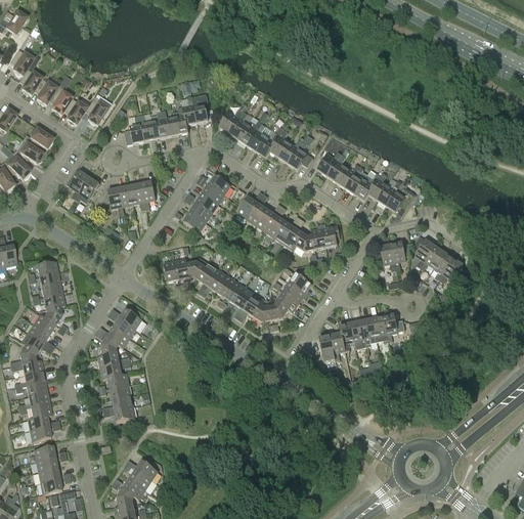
[(17,10),(13,15),(6,10),(0,19),(0,31),(8,37),(12,31),(15,34),(27,16),(25,15),(25,14),(25,13),(24,12),(23,12),(22,11),(20,11),(19,11),(18,11),(17,10)]
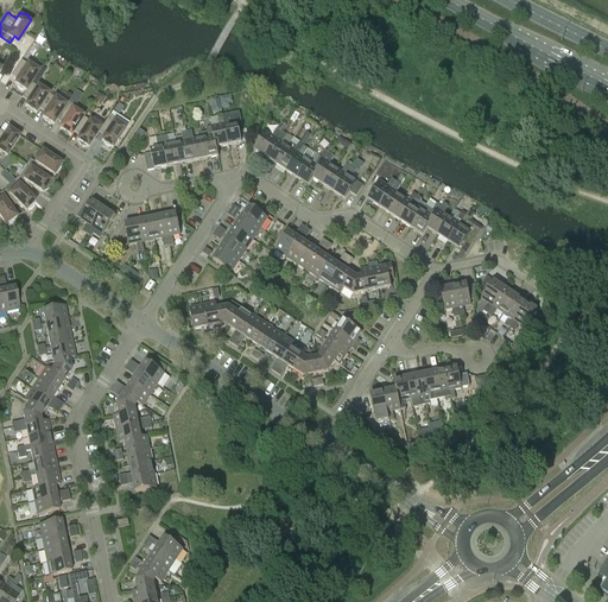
[(26,87),(32,78),(33,76),(37,70),(39,67),(27,59),(21,56),(12,70),(18,75),(14,80),(26,87)]
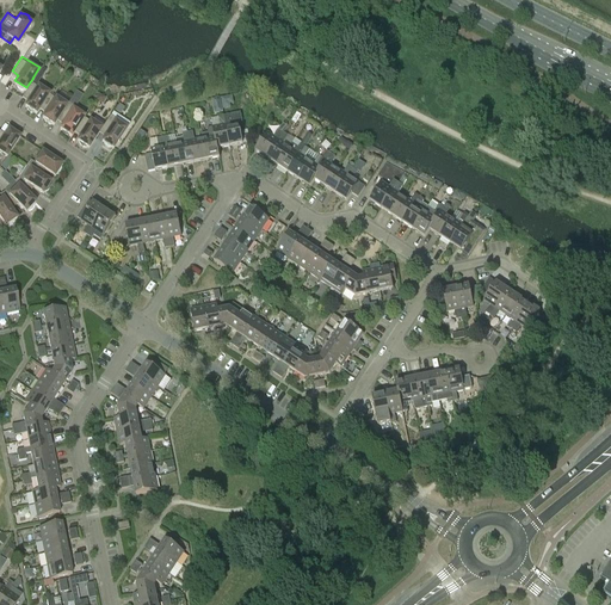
[(37,82),(32,79),(26,87),(22,93),(28,98),(25,103),(36,110),(41,103),(49,90),(38,82),(37,82)]
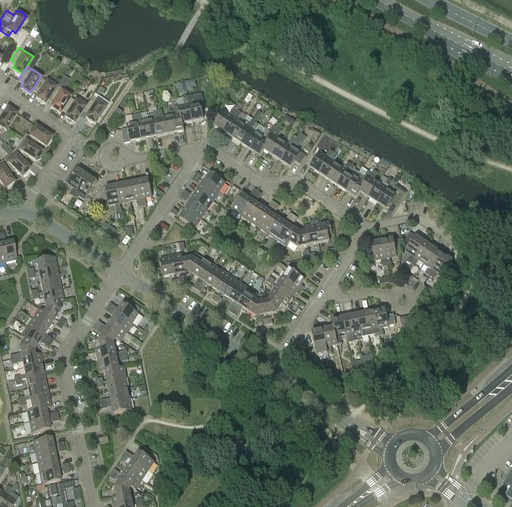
[(45,101),(49,95),(56,85),(46,78),(46,79),(41,75),(34,86),(39,89),(35,95),(45,101)]
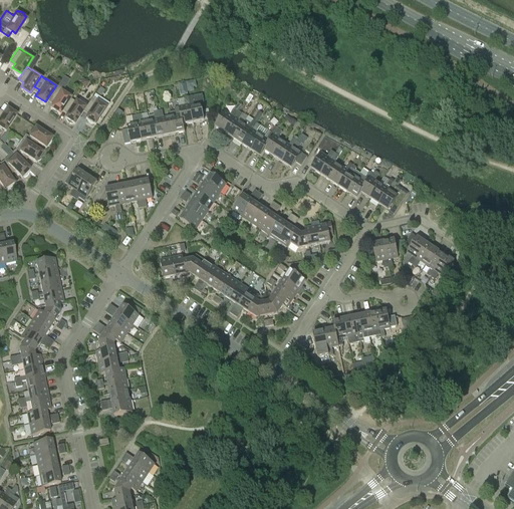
[(57,82),(56,85),(49,95),(54,98),(50,105),(59,111),(63,105),(70,95),(70,94),(61,88),(62,86),(57,82)]
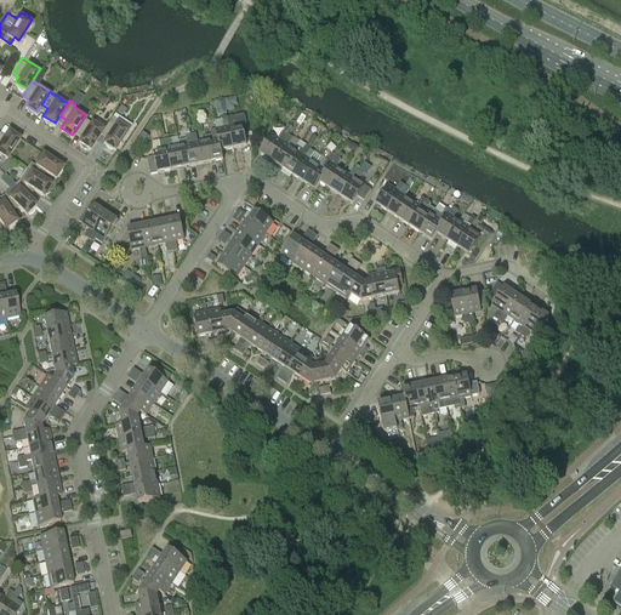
[(246,140),(244,129),(243,120),(246,119),(244,109),(227,113),(234,143),(248,141),(246,140)]
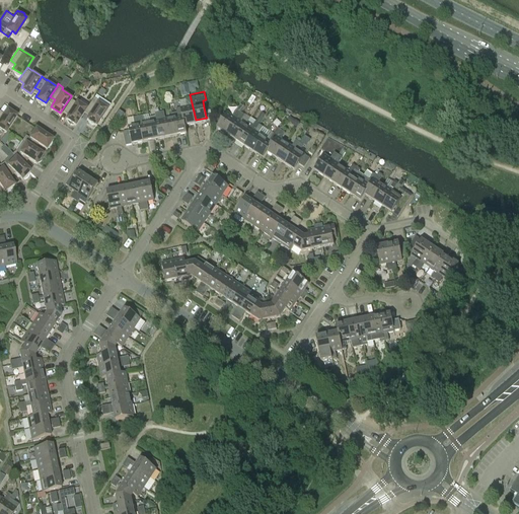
[(255,93),(252,91),(247,98),(251,101),(255,93)]
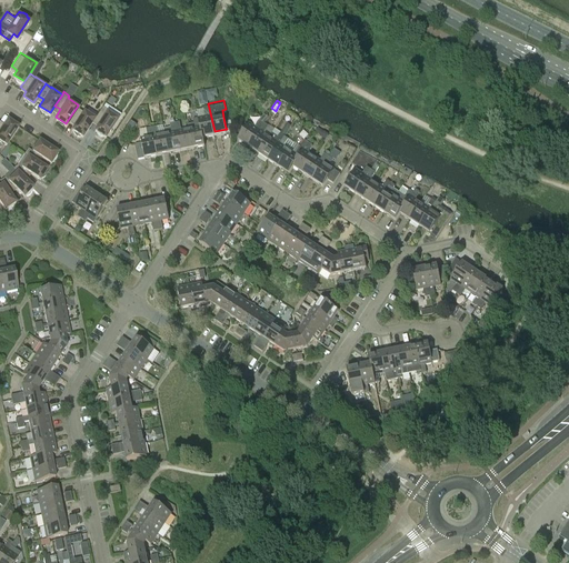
[(102,102),(95,116),(93,118),(99,121),(95,128),(106,134),(118,116),(107,109),(109,107),(102,102)]
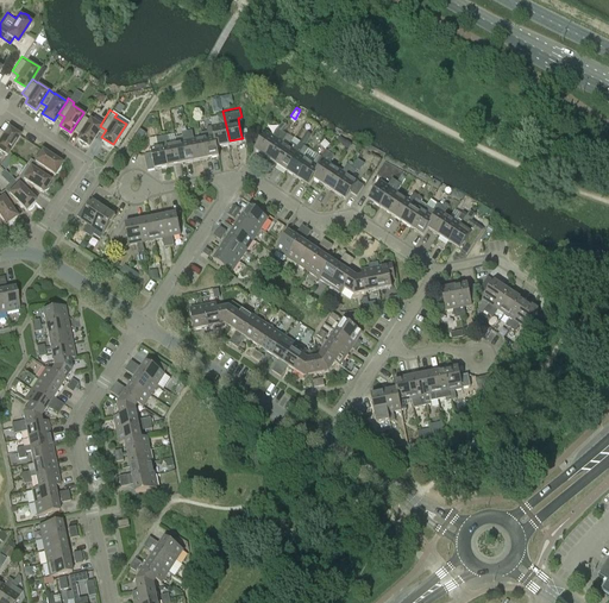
[(219,120),(212,123),(217,144),(218,143),(230,140),(223,111),(218,112),(219,120)]
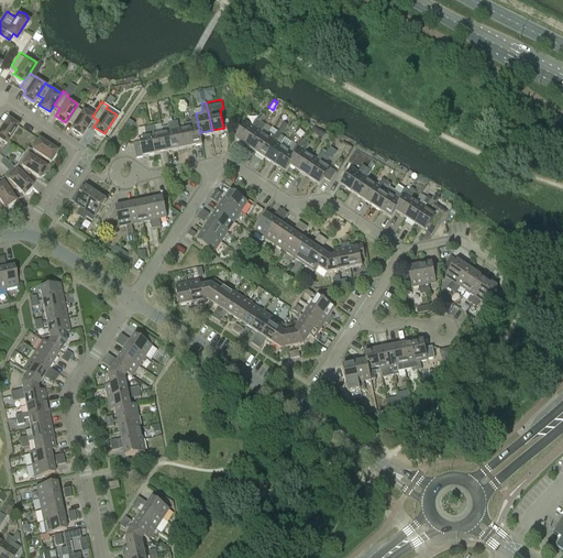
[(81,133),(92,117),(94,115),(84,108),(83,108),(77,105),(69,116),(75,119),(70,126),(81,133)]
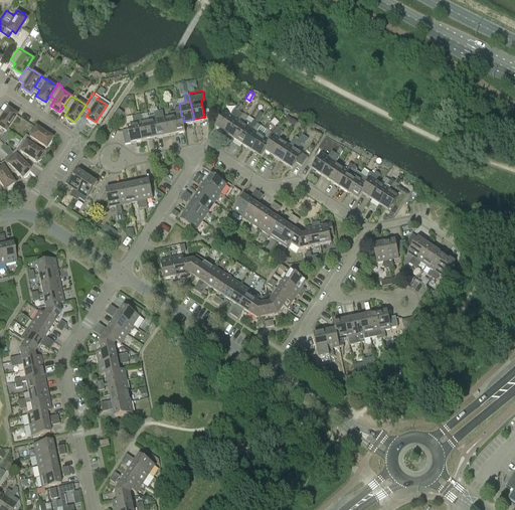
[(224,130),(238,108),(242,103),(238,100),(235,106),(230,112),(225,108),(215,123),(224,130)]
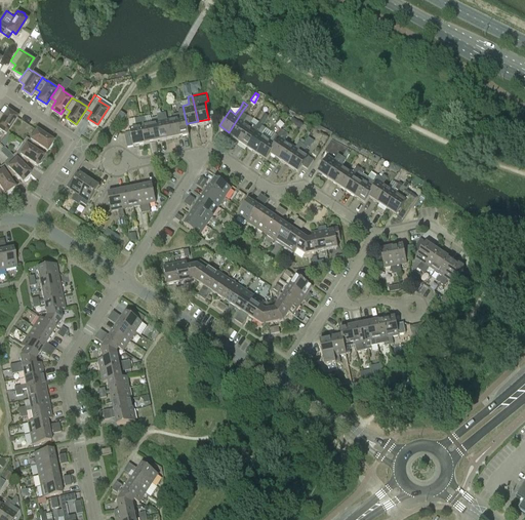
[(178,110),(172,111),(173,115),(177,133),(189,131),(188,123),(187,124),(183,106),(178,107),(178,110)]
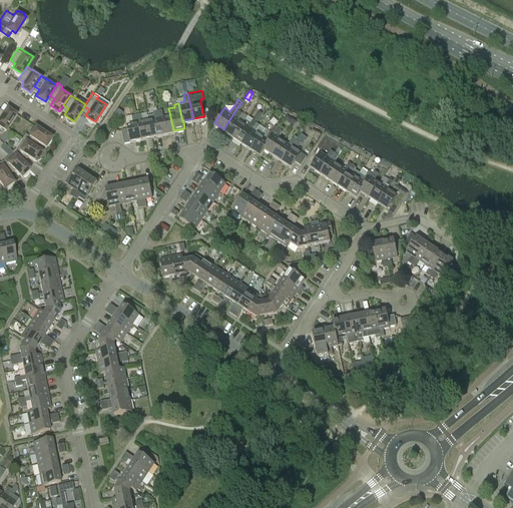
[(208,104),(201,106),(203,115),(210,114),(208,104)]
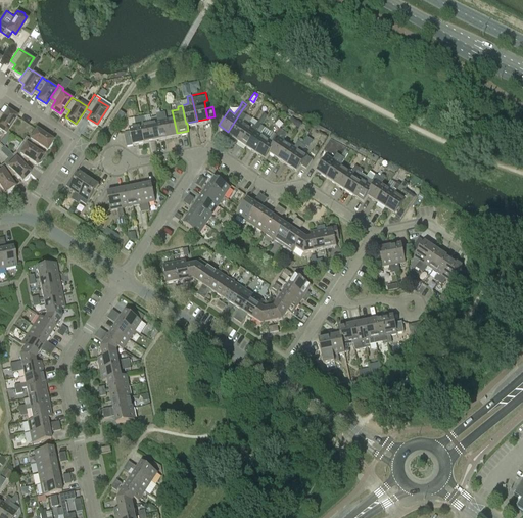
[(4,111),(0,108),(0,127),(6,131),(17,113),(7,107),(4,111)]
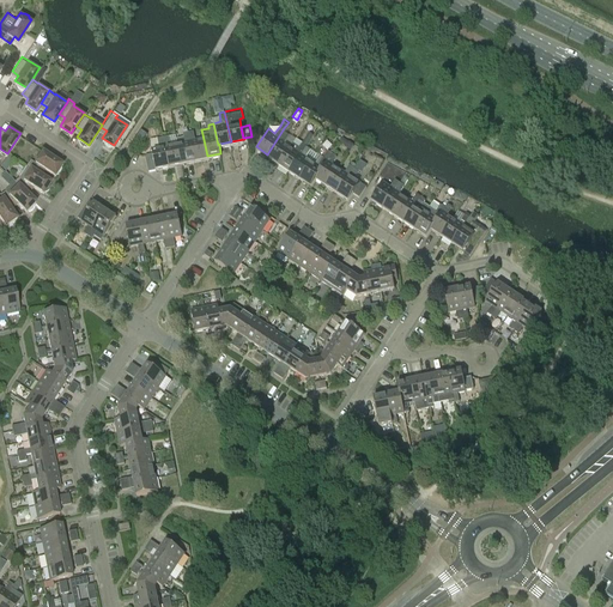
[(194,158),(207,156),(202,134),(195,135),(193,127),(188,128),(194,158)]
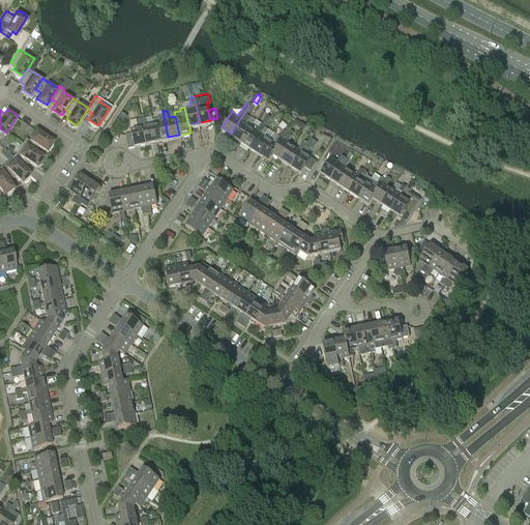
[(157,139),(168,137),(163,111),(158,112),(158,115),(152,116),(153,120),(157,139)]
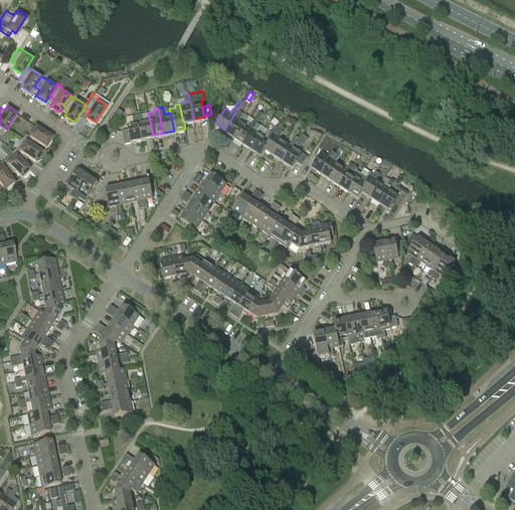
[(242,111),(238,108),(224,130),(233,136),(243,120),(238,117),(242,111)]
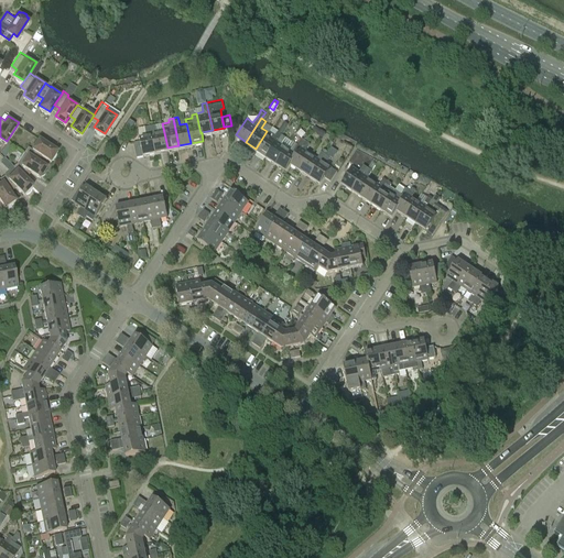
[(155,150),(167,148),(163,128),(156,130),(154,121),(150,122),(155,150)]
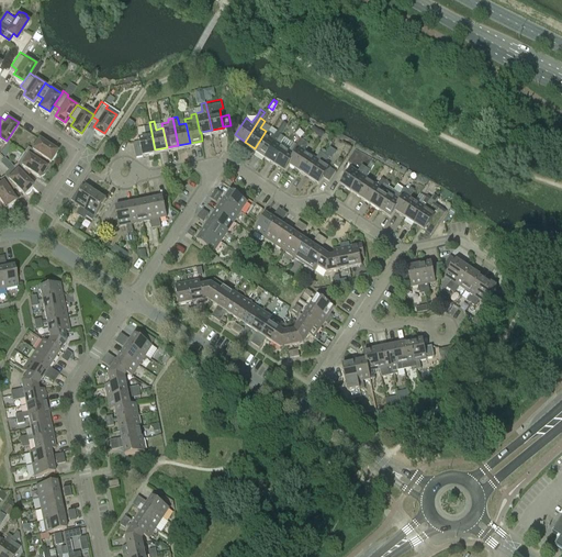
[(143,153),(155,149),(149,122),(138,124),(139,133),(138,133),(143,153)]
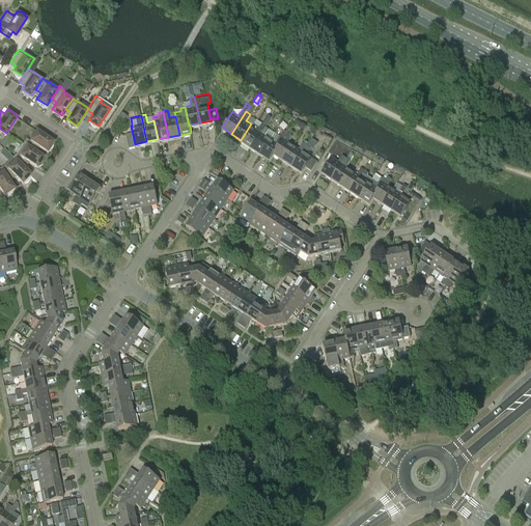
[(241,140),(250,145),(264,123),(261,121),(256,128),(251,123),(241,140)]
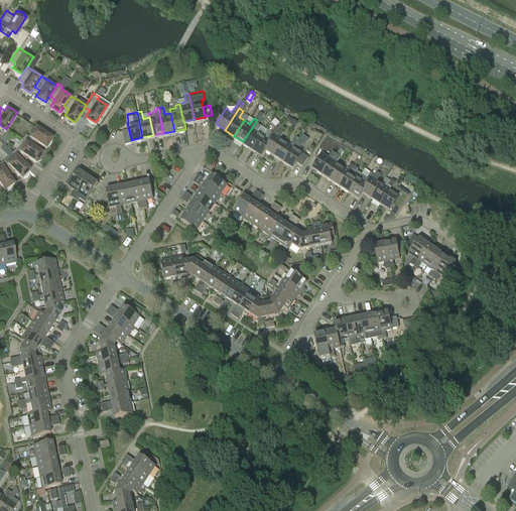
[(261,123),(257,120),(243,141),(252,147),(262,132),(257,129),(261,123)]
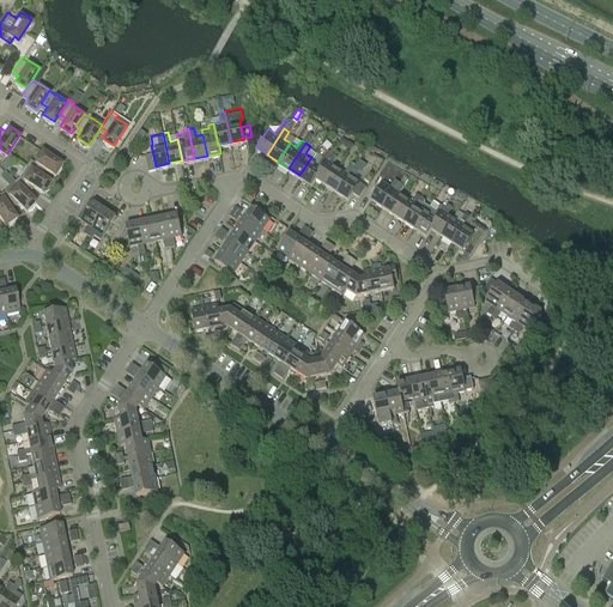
[(311,157),(299,175),(311,183),(316,176),(315,175),(332,150),(327,146),(317,162),(311,157)]
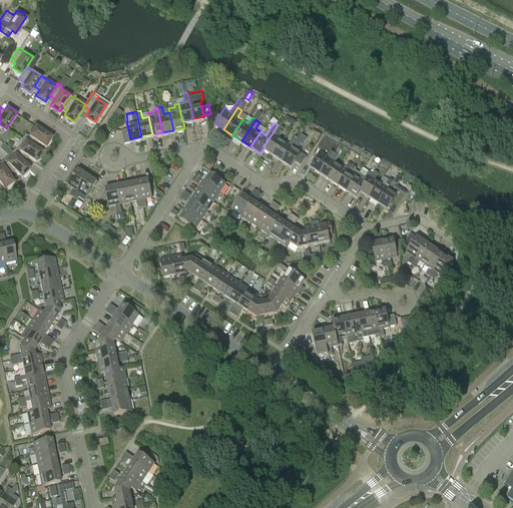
[(26,138),(32,142),(36,137),(46,144),(52,134),(35,123),(29,133),(25,130),(22,136),(25,138),(26,138)]
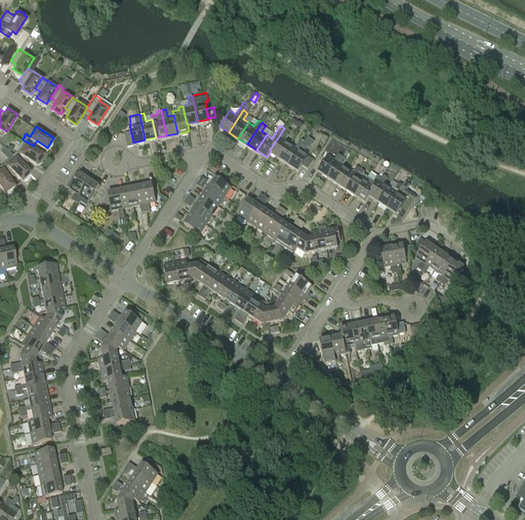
[(130,128),(124,129),(127,144),(133,143),(130,128)]
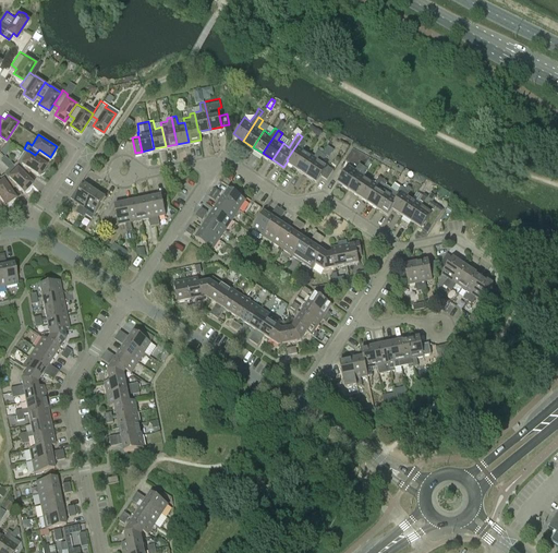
[(306,139),(302,136),(287,159),(288,160),(296,166),(307,149),(302,145),(306,139)]
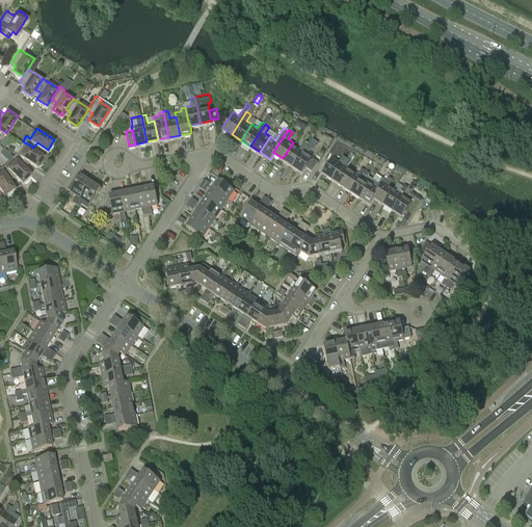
[(313,146),(318,139),(312,135),(309,139),(307,142),(311,145),(313,146)]
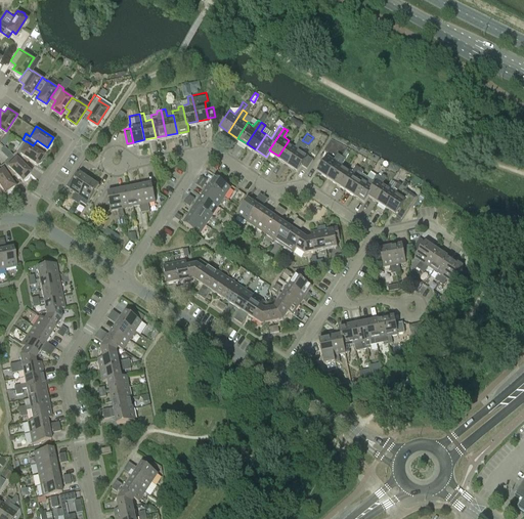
[(278,156),(288,162),(302,140),(299,137),(295,143),(289,140),(278,156)]
